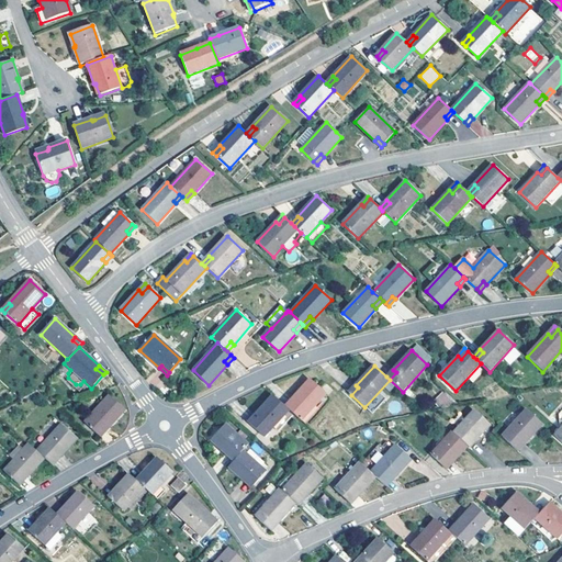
[(386,377),(390,380),(396,372),(393,370),(386,377)]
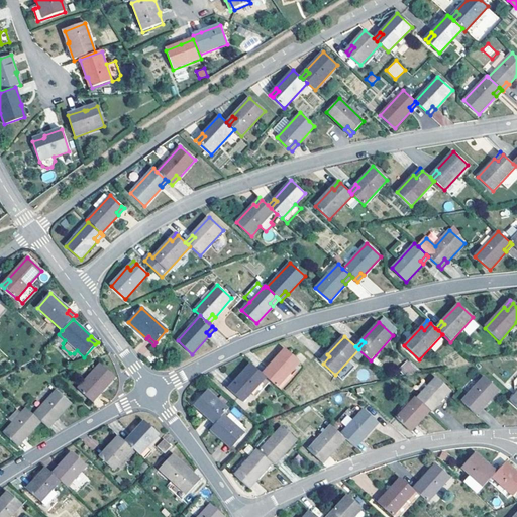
[(271,370),(265,377),(266,378),(277,388),(300,363),(285,349),(269,367),(271,370)]
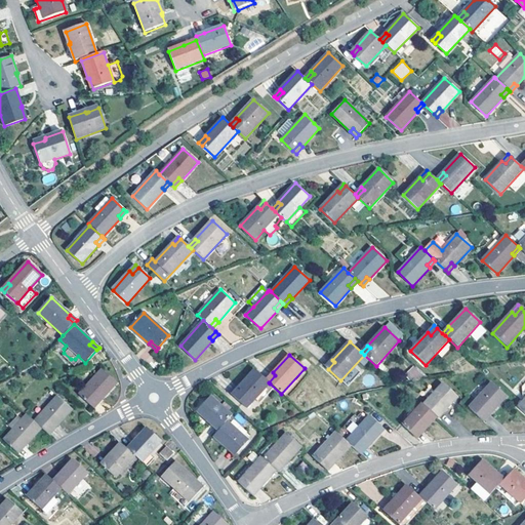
[(334,362),(332,360),(325,367),(328,369),(334,362)]
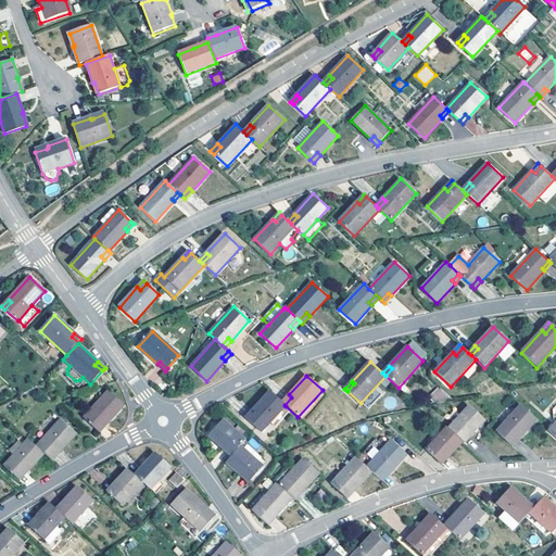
[(429,394),(437,406),(447,399),(441,387),(429,394)]
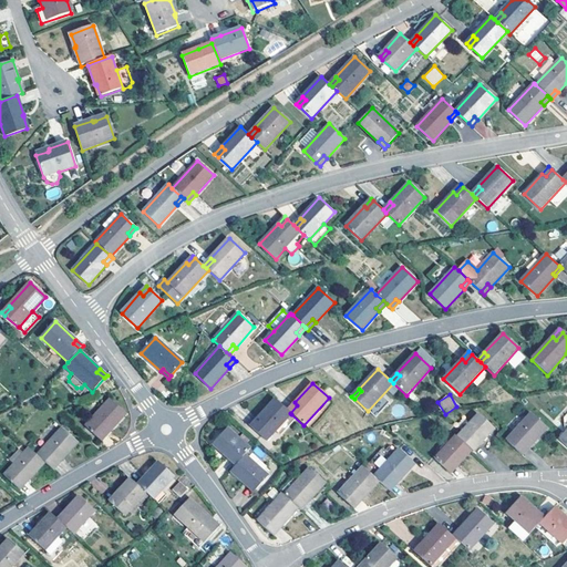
[(276,399),(257,420),(260,422),(254,430),(267,442),(291,414),(290,413),(287,410),(276,399)]
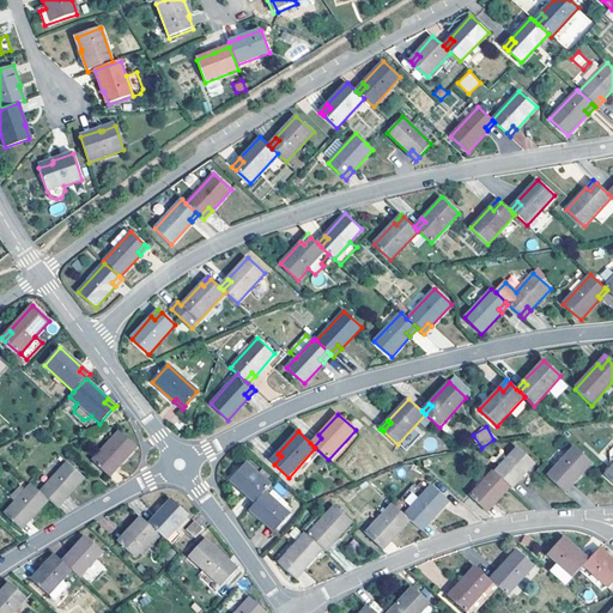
[(113,467),(116,469),(138,448),(120,432),(92,462),(105,474),(113,467)]
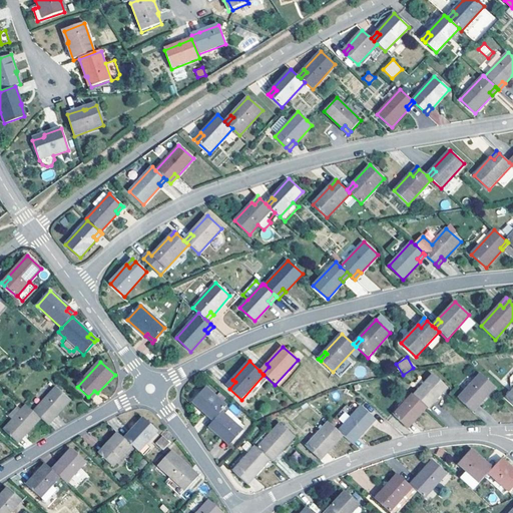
[(260,371),(263,374),(269,367),(267,364),(260,371)]
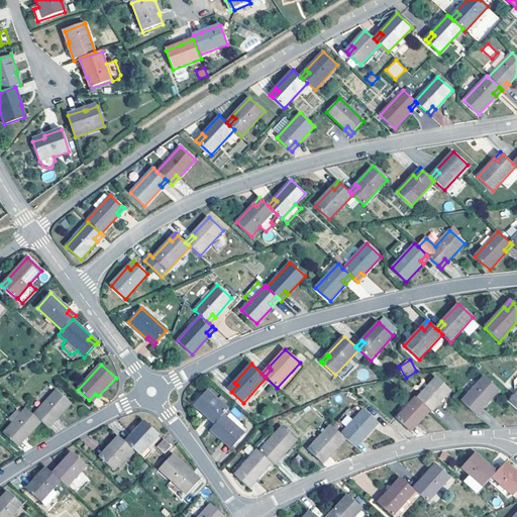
[(417,399),(428,410),(434,403),(437,406),(451,392),(436,378),(417,399)]
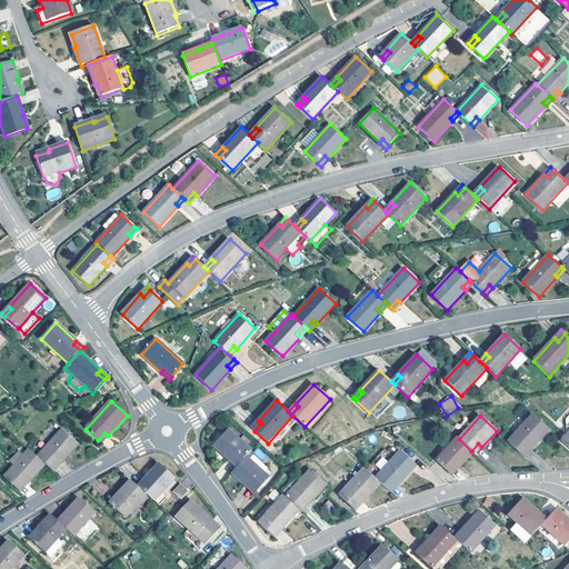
[(508,442),(521,455),(528,447),(531,449),(549,430),(533,416),(508,442)]
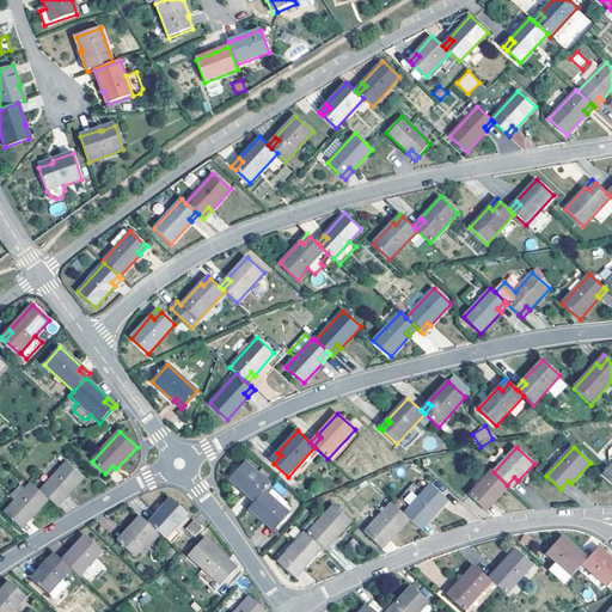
[(281,456),(277,453),(270,460),(274,464),(281,456)]
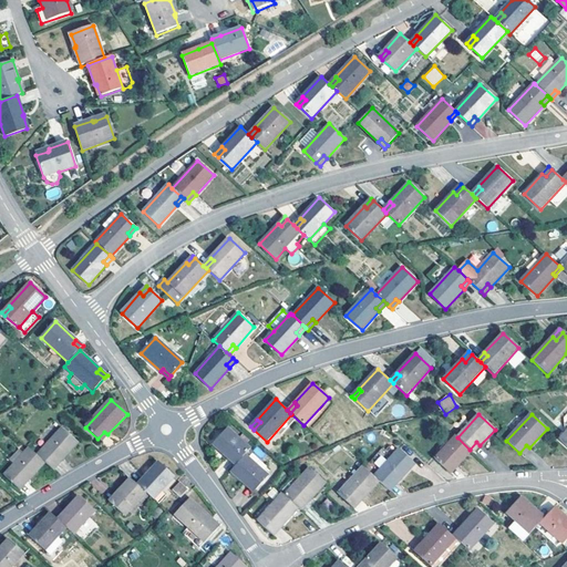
[(44,463),(50,468),(57,461),(60,463),(79,442),(63,428),(37,456),(44,463)]
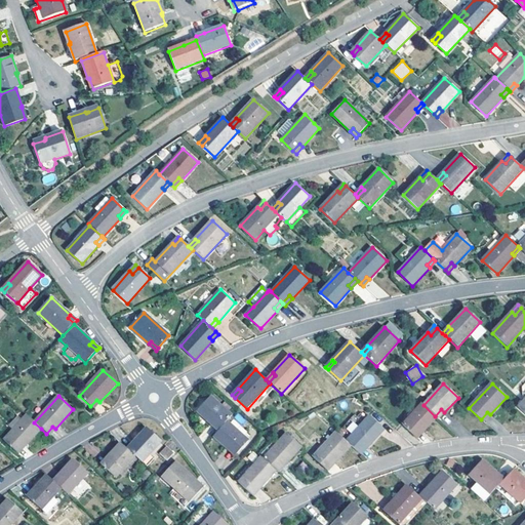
[(197,411),(211,425),(214,422),(220,429),(227,421),(232,416),(210,397),(197,411)]
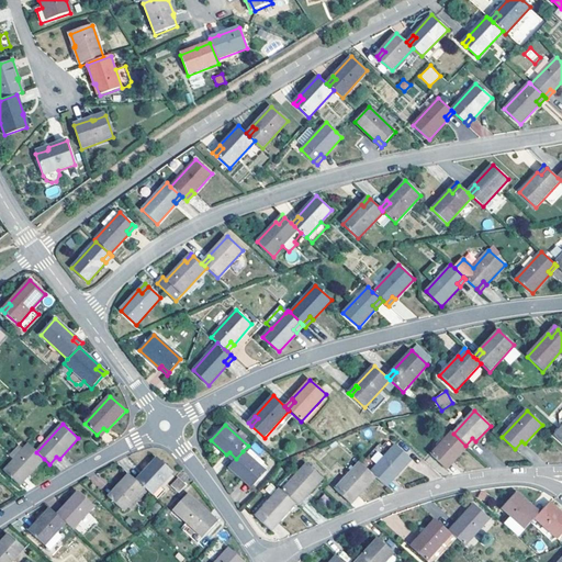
[(103,428),(97,435),(100,438),(107,430),(103,428)]
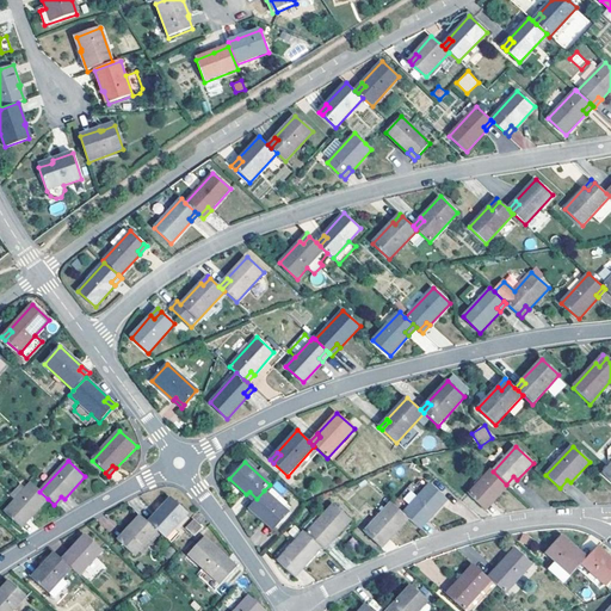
[(468,495),(482,507),(489,500),(493,504),(508,486),(506,485),(493,471),(492,470),(468,495)]
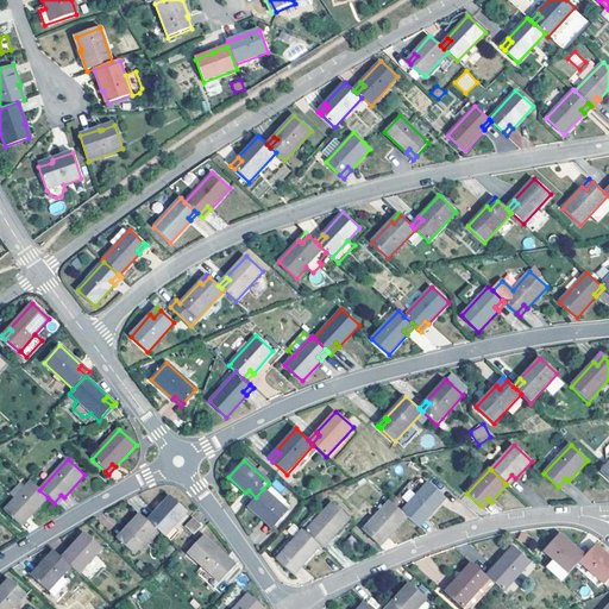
[(507,484),(508,485),(515,478),(512,475),(504,483),(507,484)]
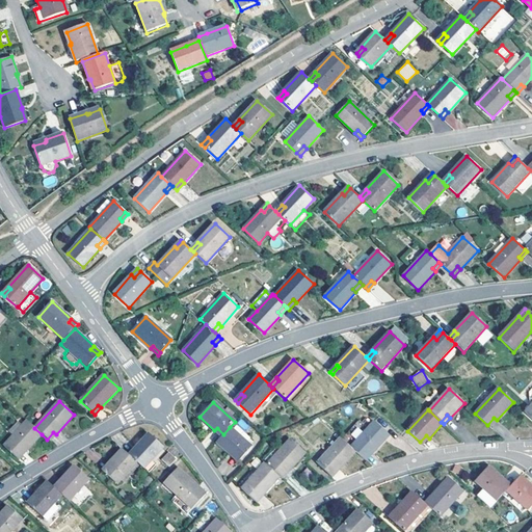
[(360,420),(342,440),(350,448),(373,423),(368,419),(366,418),(362,422),(360,420)]
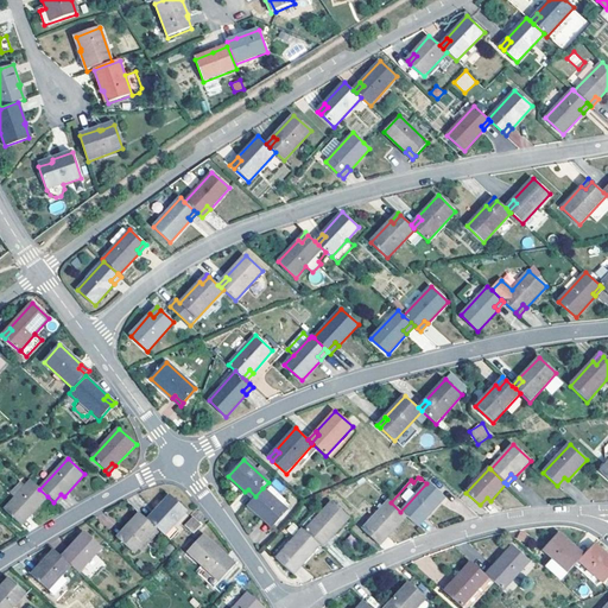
[(559,488),(568,480),(564,477),(557,486),(559,488)]
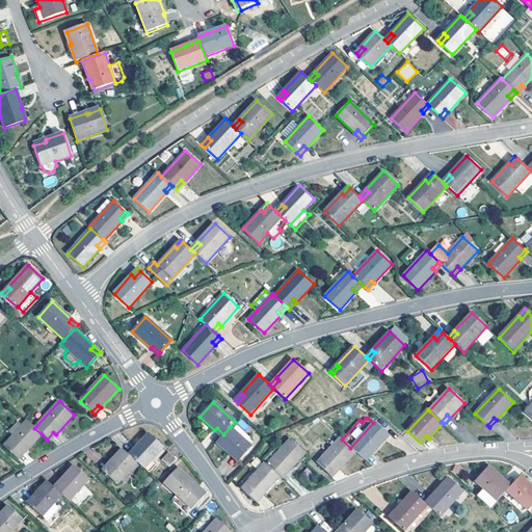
[(3,446),(17,458),(23,451),(25,453),(42,434),(34,428),(27,421),(3,446)]
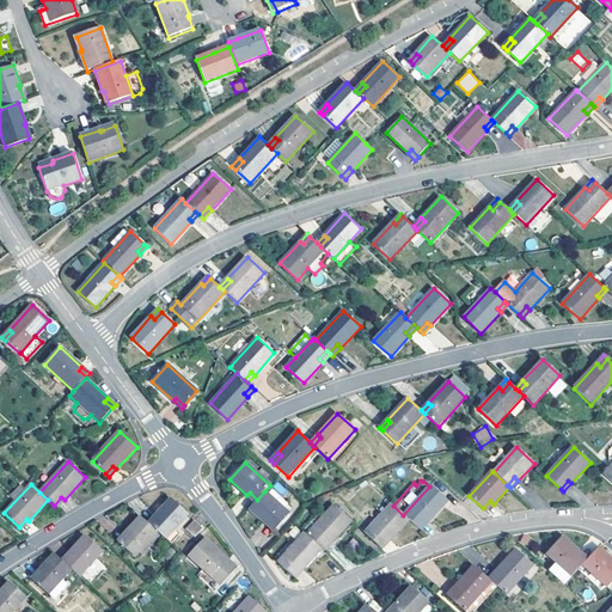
[(409,520),(417,528),(424,520),(428,522),(448,501),(430,485),(429,487),(403,515),(409,520)]
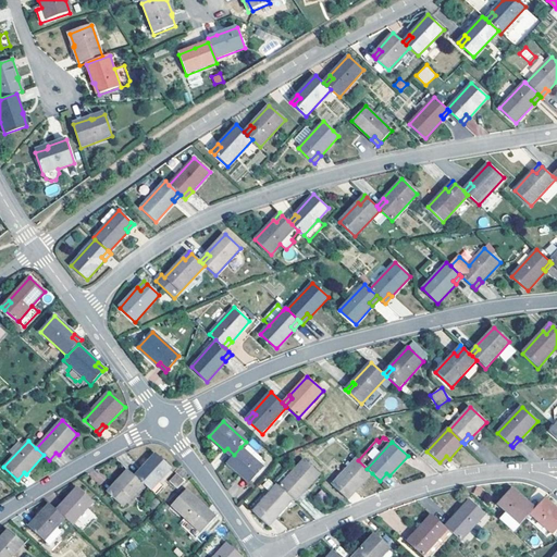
[(226,462),(243,478),(245,474),(252,481),(263,468),(240,447),(234,455),(232,457),(226,462)]
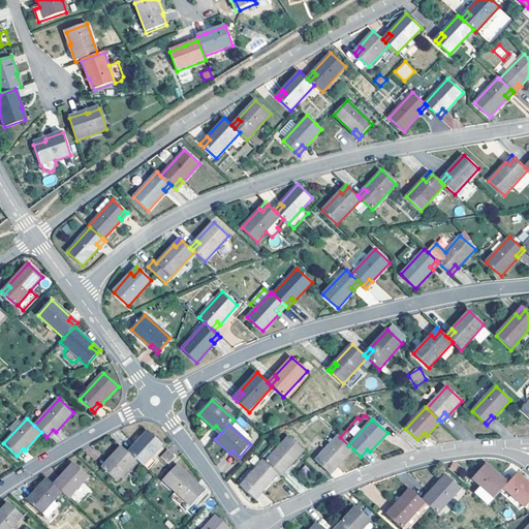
[(216,426),(213,428),(220,434),(222,432),(216,426)]
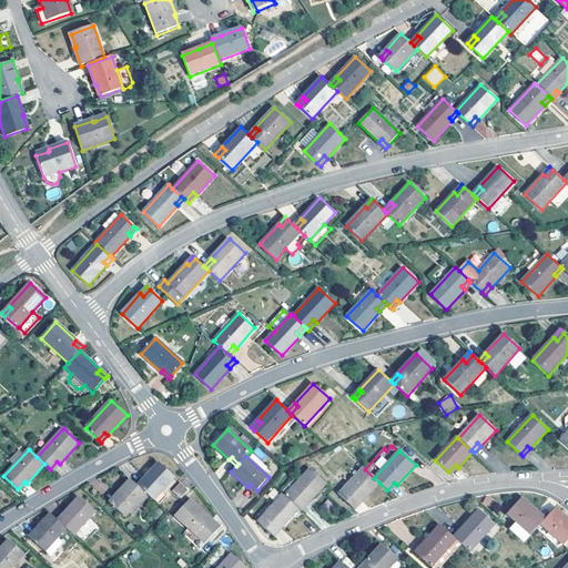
[(52,472),(60,464),(57,462),(50,469),(52,472)]
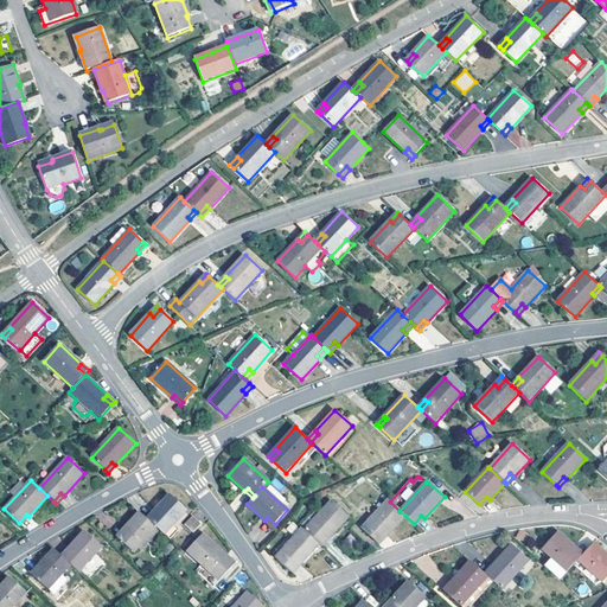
[(170,494),(153,512),(157,515),(149,523),(157,529),(164,535),(186,511),(170,494)]
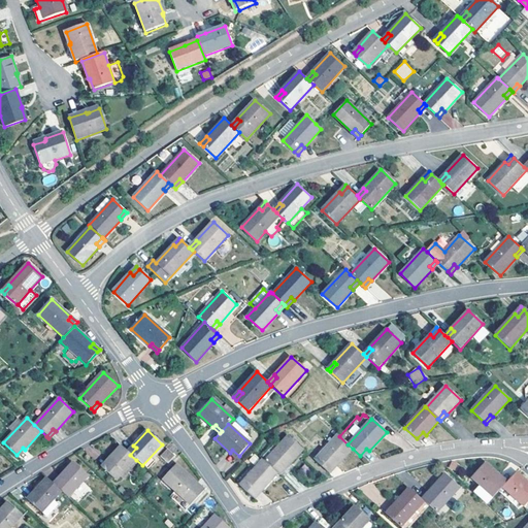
[(423,432),(417,438),(420,441),(426,435),(423,432)]
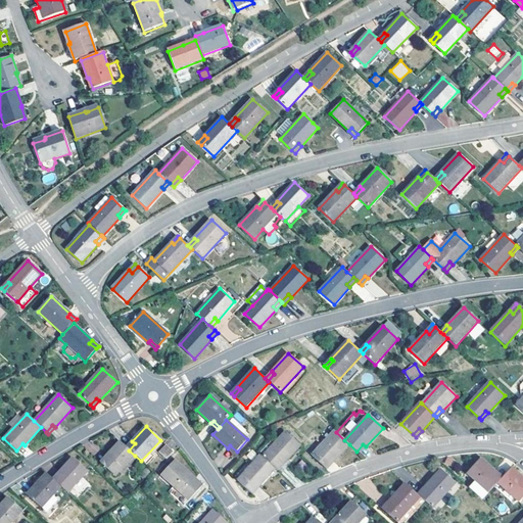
[(312,456),(324,467),(330,460),(333,463),(349,444),(344,440),(336,432),(335,431),(312,456)]
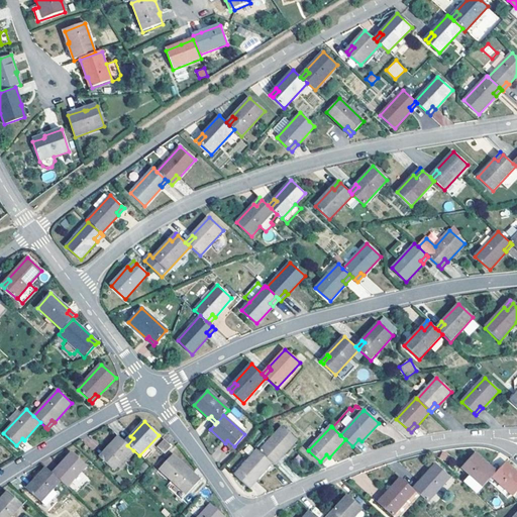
[(260,452),(272,463),(278,456),(281,458),(297,440),(282,427),(269,442),(260,452)]
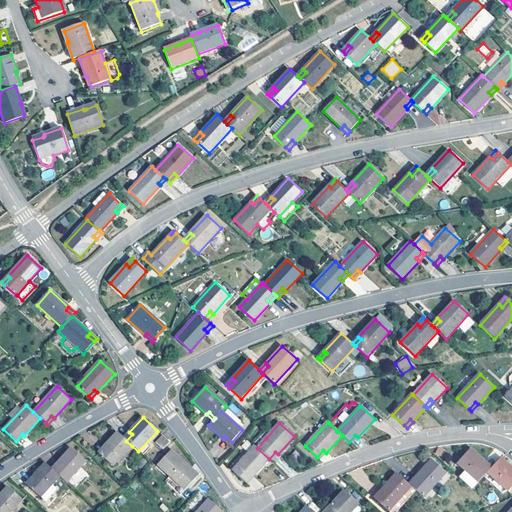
[(132,434),(129,432),(124,438),(126,441),(132,434)]
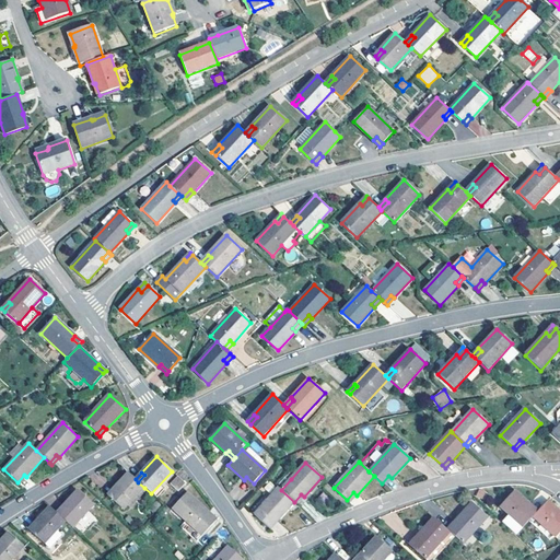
[(128,474),(114,489),(117,492),(111,499),(124,511),(144,488),(138,482),(136,479),(128,474)]
